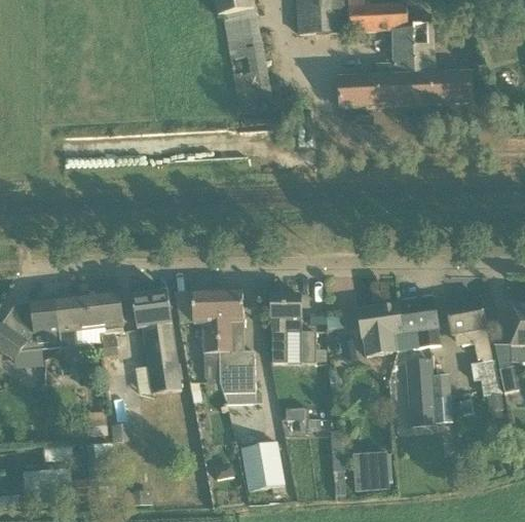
[(215,0),(217,14),(222,13),(254,7),(252,0),(215,0)]
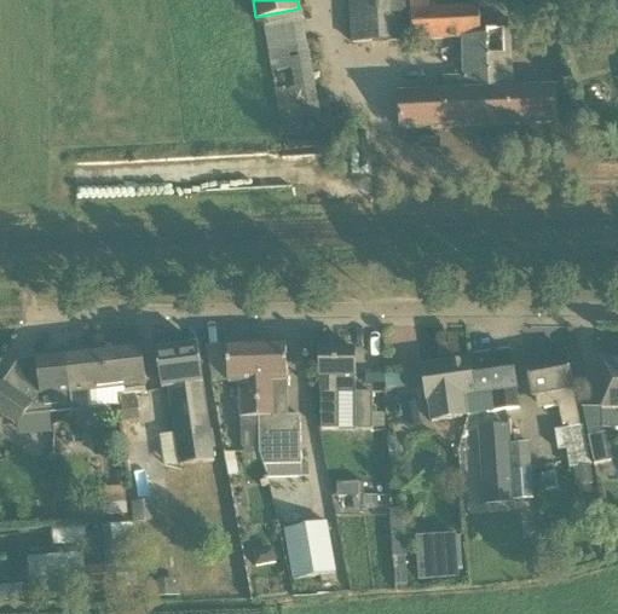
[(404,36),(402,0),(348,0),(351,39),(404,36)]
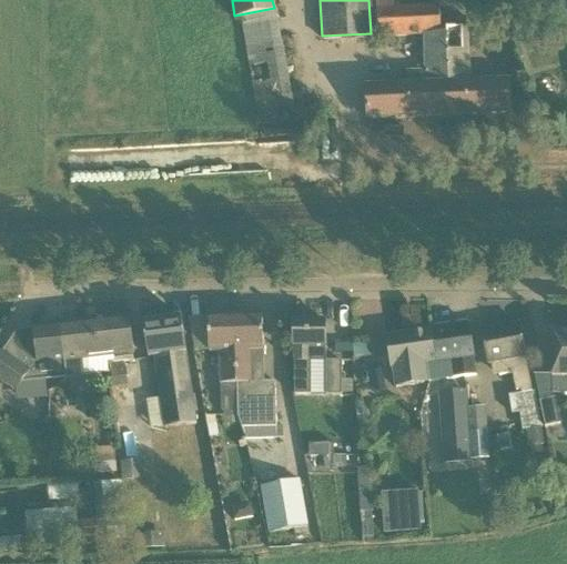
[(376,32),(423,30),(439,29),(438,3),(393,6),(392,0),(374,0),(376,32)]
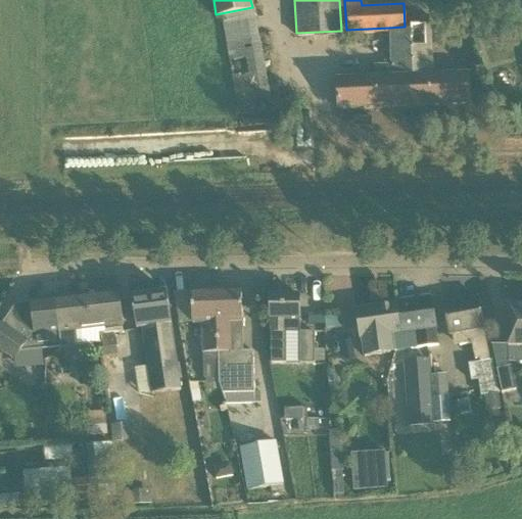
[(429,102),(468,101),(467,81),(467,69),(432,72),(430,21),(429,21),(428,12),(411,12),(412,22),(410,22),(410,27),(412,73),(427,72),(429,102)]
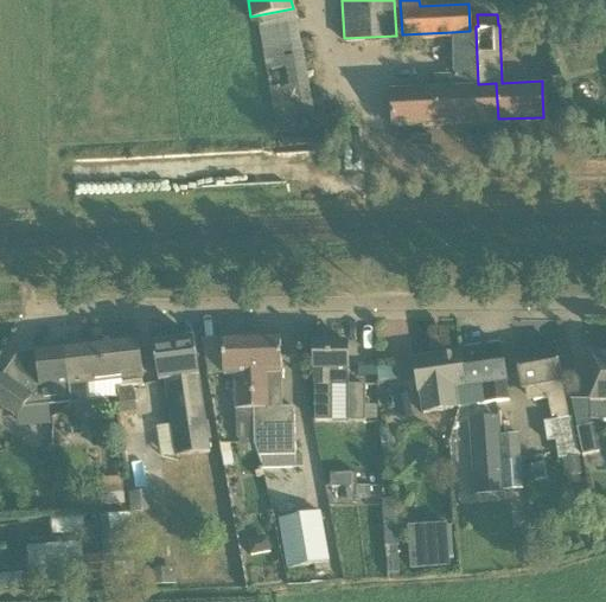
[(498,119),(496,83),(478,84),(476,31),(470,31),(452,32),(453,72),(432,74),(433,85),(390,88),(391,100),(393,123),(498,119)]
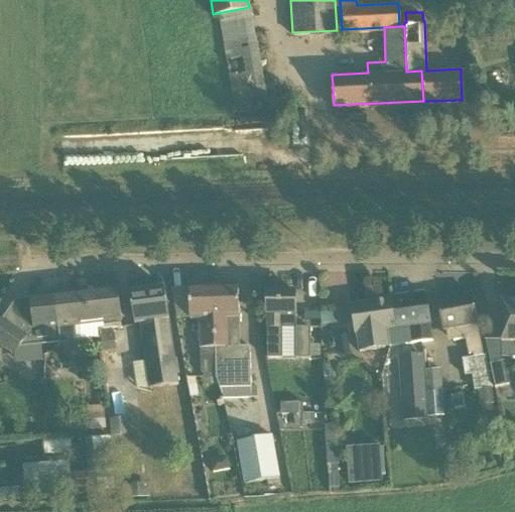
[(215,381),(218,381),(221,395),(256,394),(255,383),(250,383),(250,377),(250,369),(249,343),(239,343),(238,314),(237,282),(213,283),(215,381)]
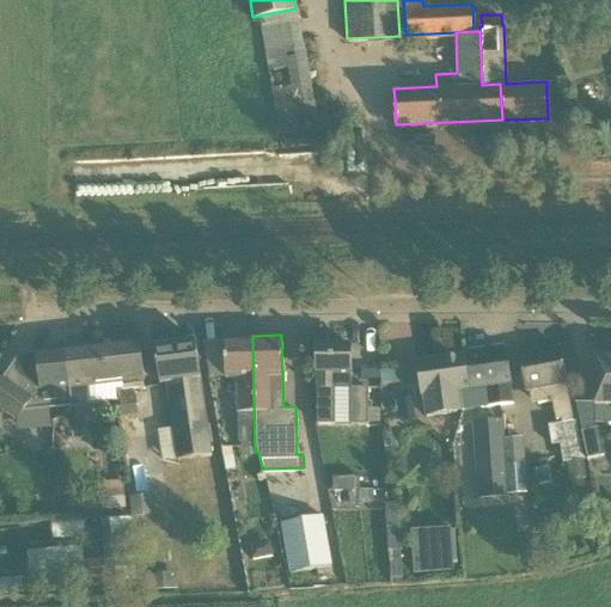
[(68,384),(71,402),(116,397),(115,386),(122,386),(121,378),(142,375),(138,336),(63,345),(68,384)]
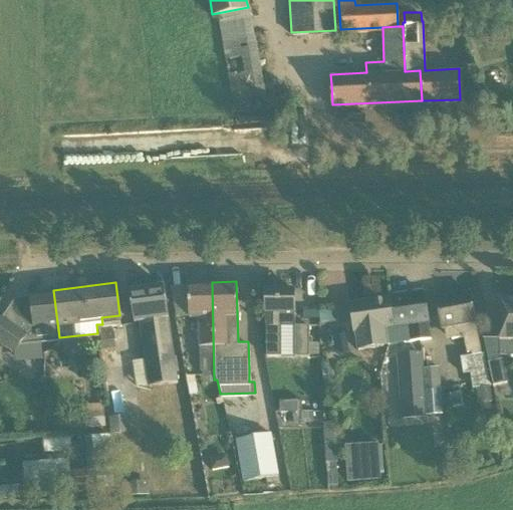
[(212,282),(187,282),(188,314),(198,314),(199,368),(201,368),(202,380),(214,379),(212,282)]
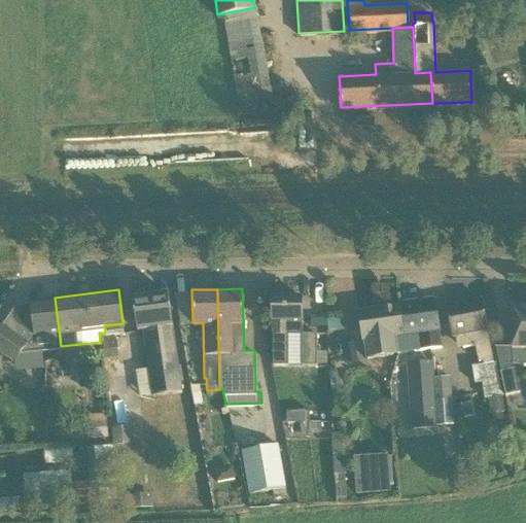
[(132,295),(136,327),(143,326),(152,393),(181,389),(170,311),(167,290),(132,295)]
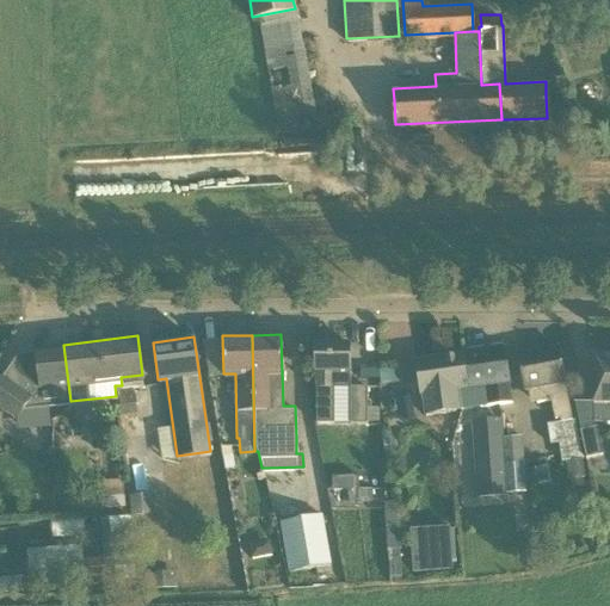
[(349,341),(314,341),(315,365),(315,369),(316,369),(316,410),(316,420),(333,420),(333,384),(350,384),(349,368),(349,365),(349,341)]
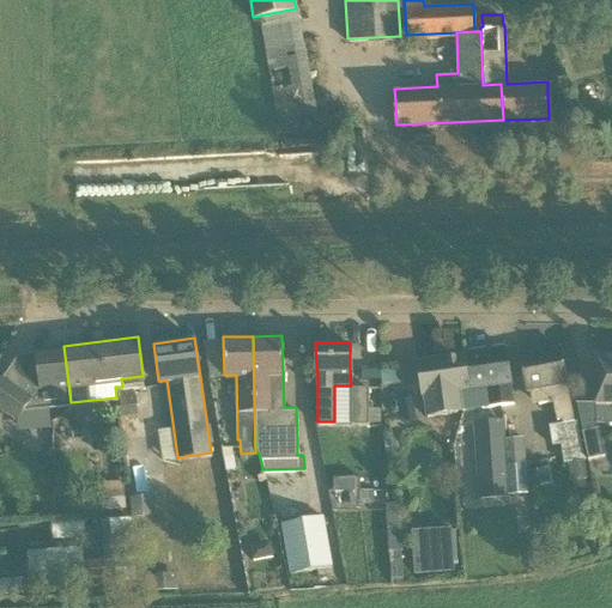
[(460,352),(465,387),(483,384),(486,403),(511,400),(504,345),(460,352)]
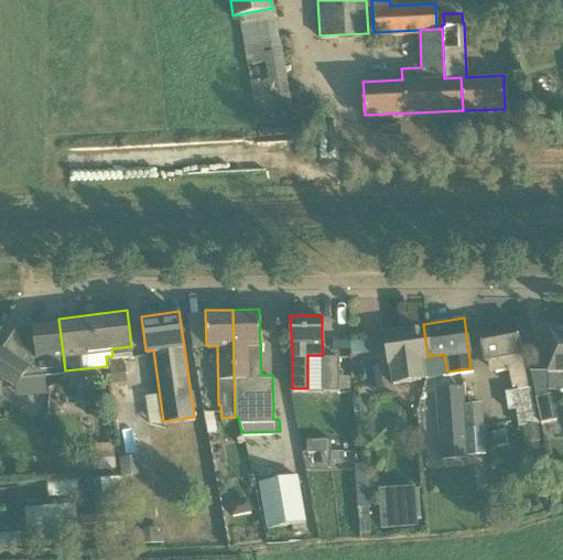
[(520,351),(515,318),(477,325),(482,346),(484,357),(493,356),(495,369),(508,367),(510,379),(511,379),(512,385),(516,384),(517,387),(505,389),(507,408),(516,407),(518,423),(537,420),(530,385),(527,385),(520,351)]
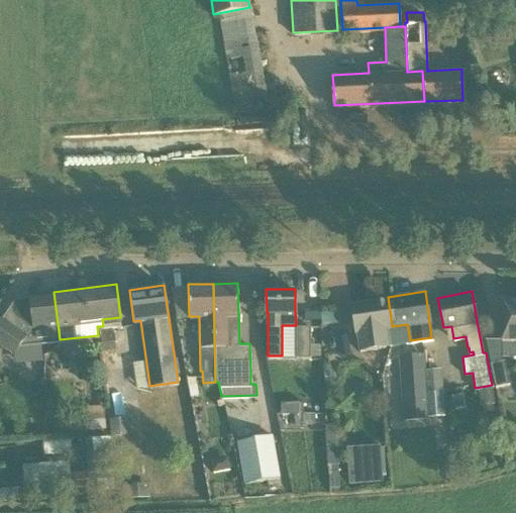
[(58,324),(54,292),(29,295),(29,297),(13,299),(1,318),(0,317),(0,343),(15,353),(21,344),(28,343),(60,339),(58,324)]
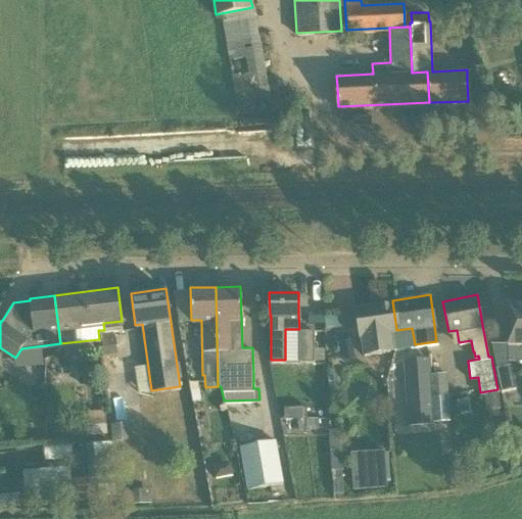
[(392,331),(396,330),(392,300),(354,305),(360,336),(362,335),(365,354),(394,349),(392,331)]
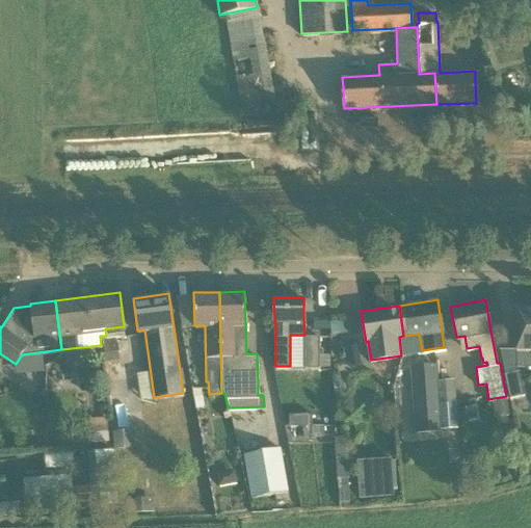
[(530,308),(516,308),(515,365),(524,365),(527,369),(530,368),(530,308)]
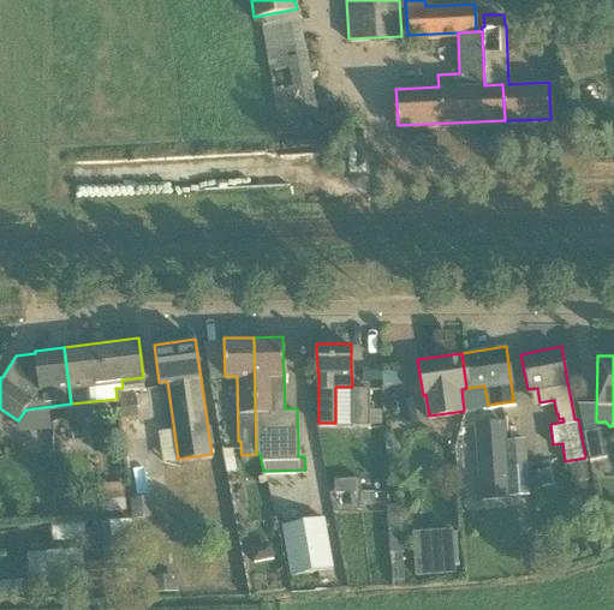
[(368,387),(352,387),(352,423),(368,423),(368,412),(368,387)]
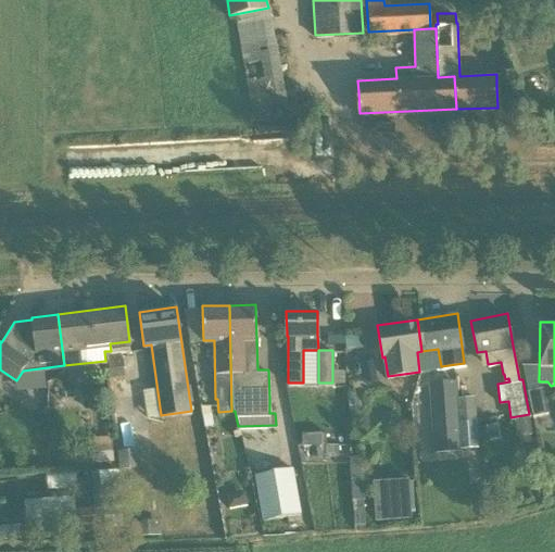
[(456,378),(429,379),(433,433),(458,430),(459,444),(478,443),(476,418),(474,394),(457,396),(456,378)]
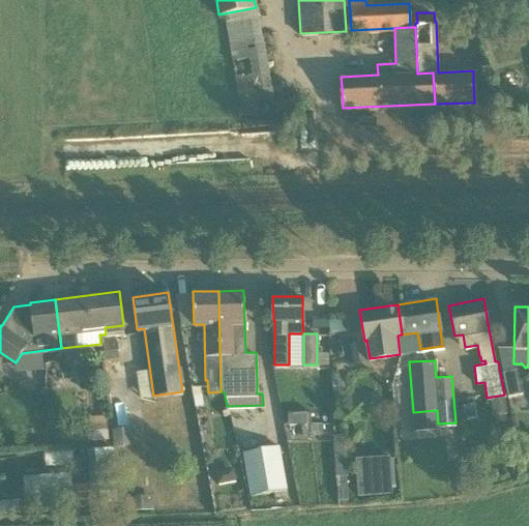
[(517,368),(502,371),(507,395),(522,391),(517,368)]
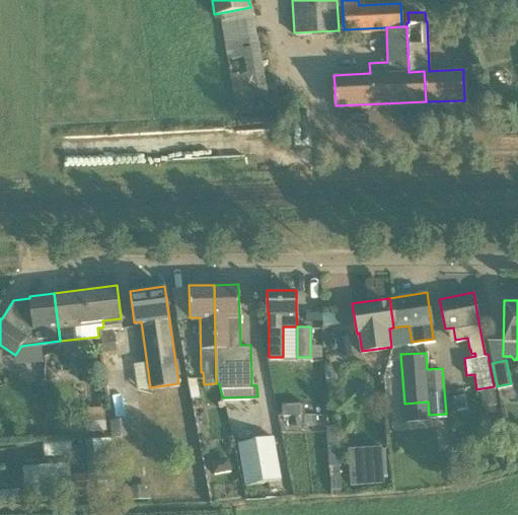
[(197,383),(189,385),(190,395),(199,394),(197,383)]
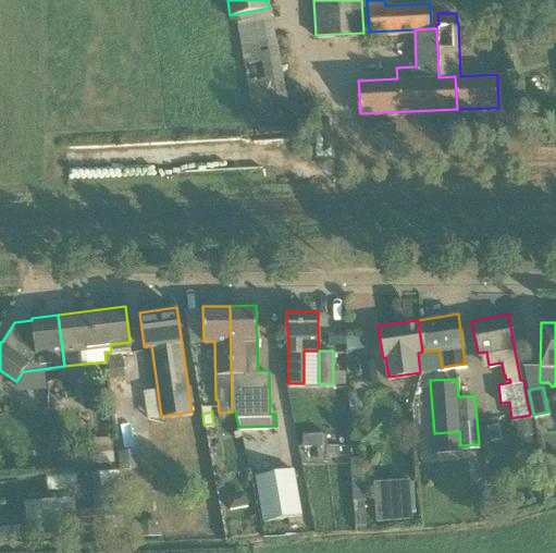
[(348,455),(354,524),(365,523),(362,498),(365,498),(361,454),(348,455)]
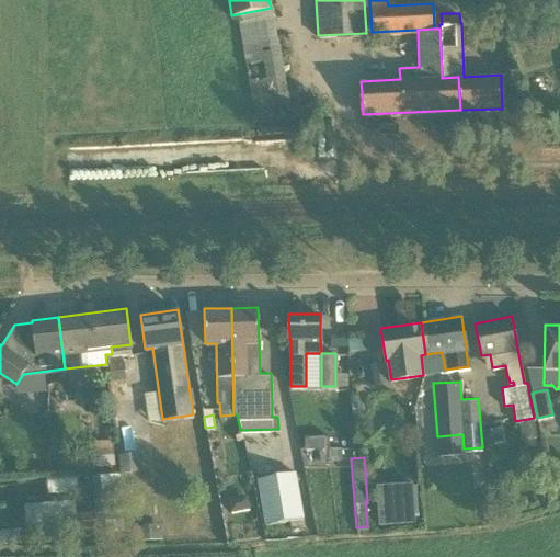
[(111,531),(125,529),(118,470),(91,474),(95,510),(75,512),(75,514),(25,520),(27,537),(78,532),(78,534),(94,532),(94,542),(112,541),(111,531)]
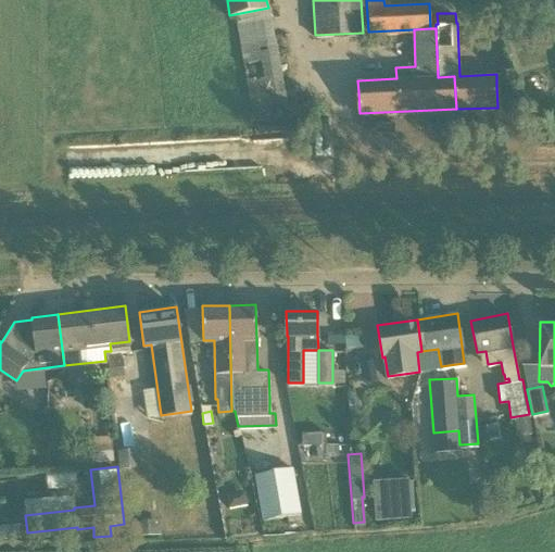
[(300,512),(292,466),(255,473),(263,518),(300,512)]
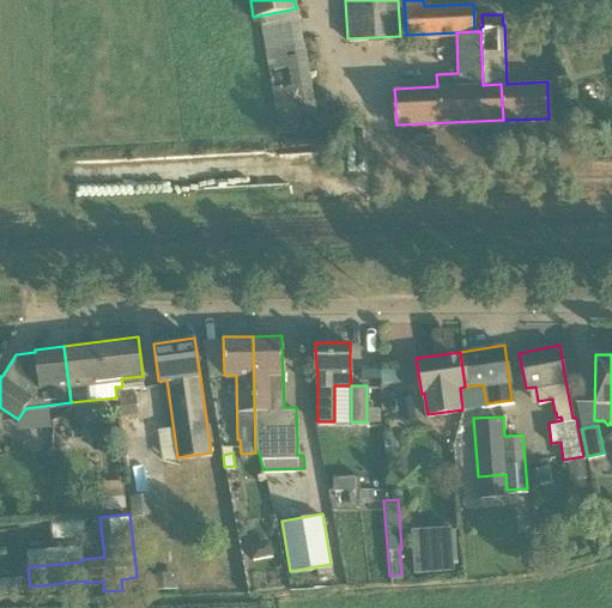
[(85,532),(84,515),(52,517),(53,534),(85,532)]
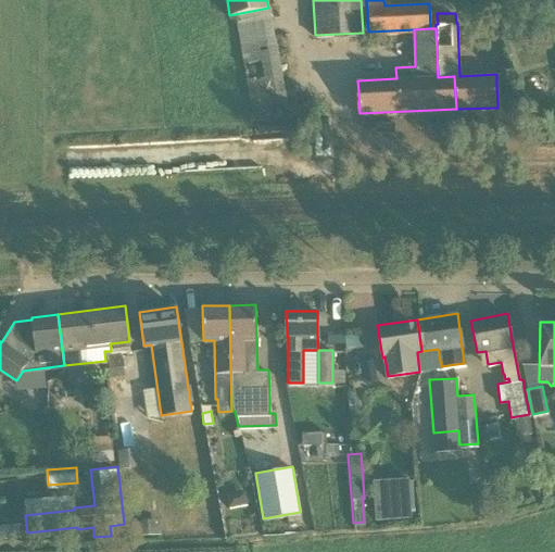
[(378,478),(379,517),(415,516),(414,477),(378,478)]
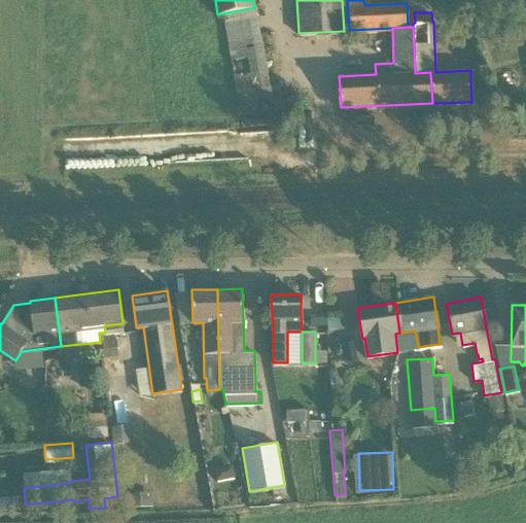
[(231,462),(213,465),(215,479),(233,476),(231,462)]
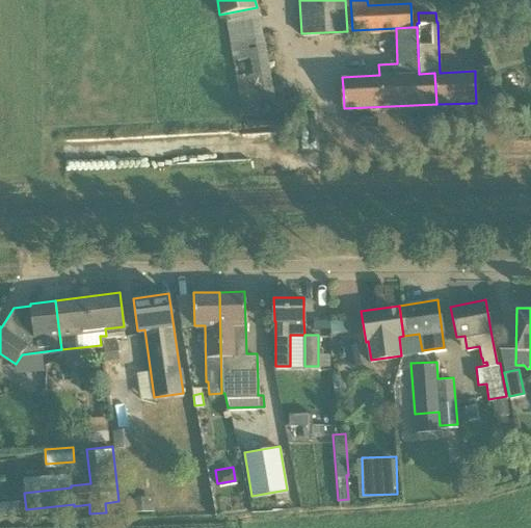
[(120,511),(152,510),(151,493),(120,495),(120,511)]
